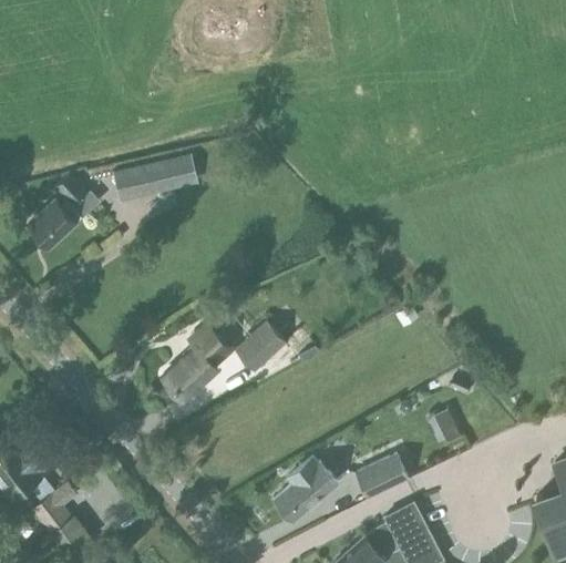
[(193,157),(182,160),(114,175),(121,205),(199,186),(193,157)]
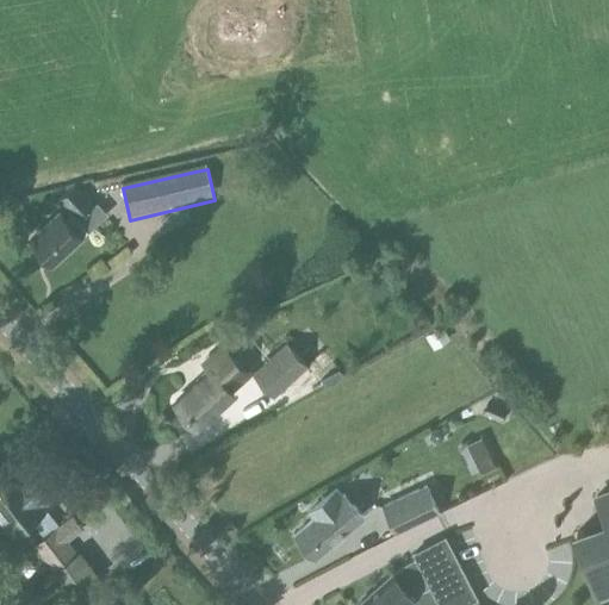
[(93,209),(74,188),(57,203),(76,224),(93,209)]
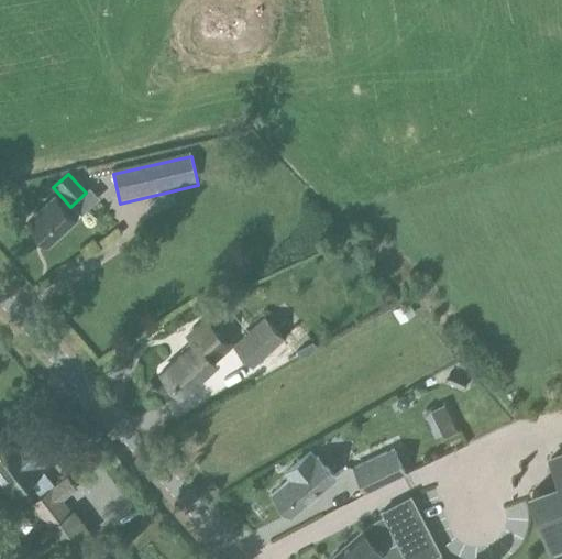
[(79,217),(65,203),(61,207),(54,200),(28,226),(46,247),(79,217)]
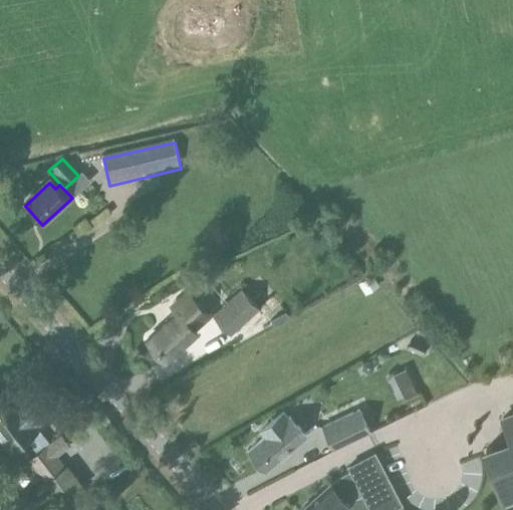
[(149,342),(146,345),(152,352),(155,349),(166,361),(189,339),(195,333),(192,330),(211,313),(209,311),(216,304),(201,286),(193,293),(186,285),(166,304),(179,318),(174,322),(171,319),(148,341),(149,342)]
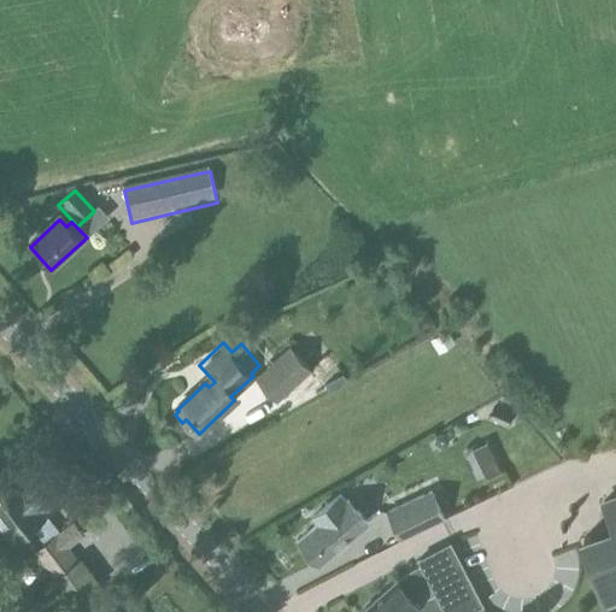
[(288,349),(253,381),(276,405),(311,374),(288,349)]
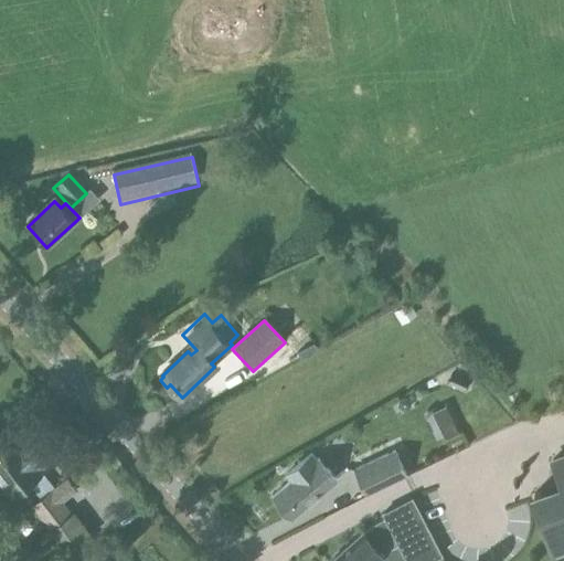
[(40,499),(29,508),(66,559),(93,540),(74,515),(71,517),(63,505),(77,494),(66,480),(55,489),(52,486),(62,478),(52,465),(56,462),(36,436),(19,448),(12,441),(0,450),(0,484),(14,504),(32,489),(40,499)]
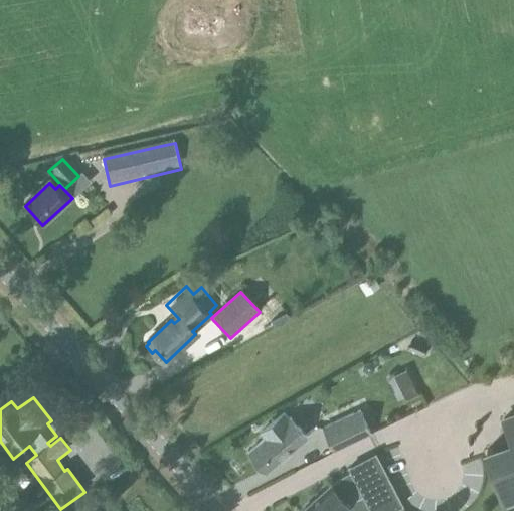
[(359,413),(323,433),(334,454),(369,436),(359,413)]
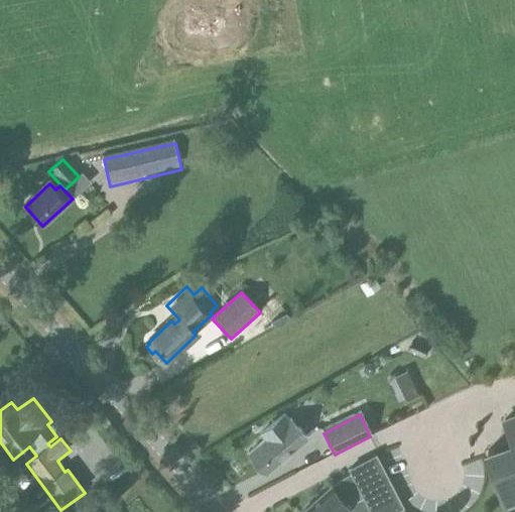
[(265,441),(249,455),(266,475),(306,441),(290,421),(288,422),(283,416),(260,435),(265,441)]
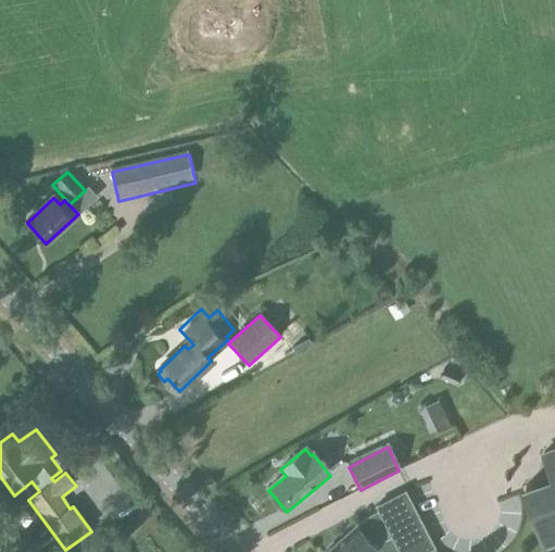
[(526,492),(524,493),(541,539),(542,538),(545,548),(554,543),(554,451),(543,456),(543,458),(554,453),(554,480),(531,489),(531,488),(525,489),(526,492)]
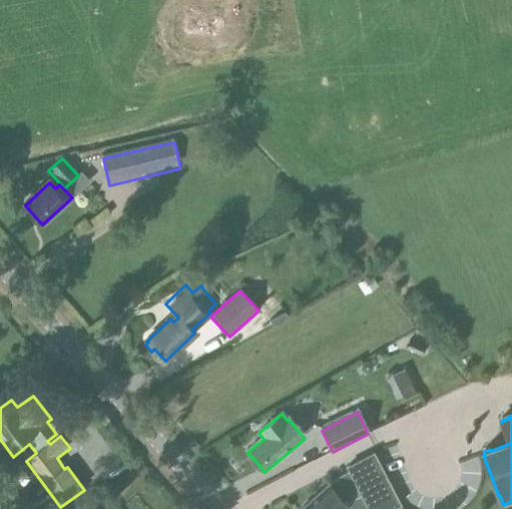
[(350,472),(361,497),(362,497),(368,508),(395,508),(400,506),(373,456),(348,469),(350,472)]
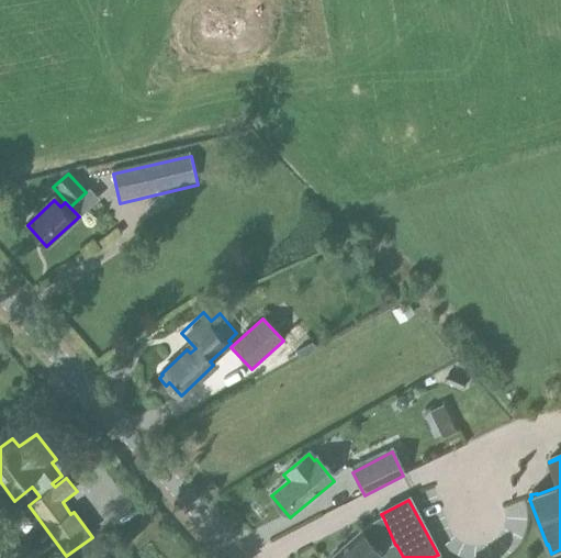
[(386,548),(395,545),(383,517),(373,523),(360,534),(360,533),(334,557),(378,557),(381,555),(380,555),(386,548)]
